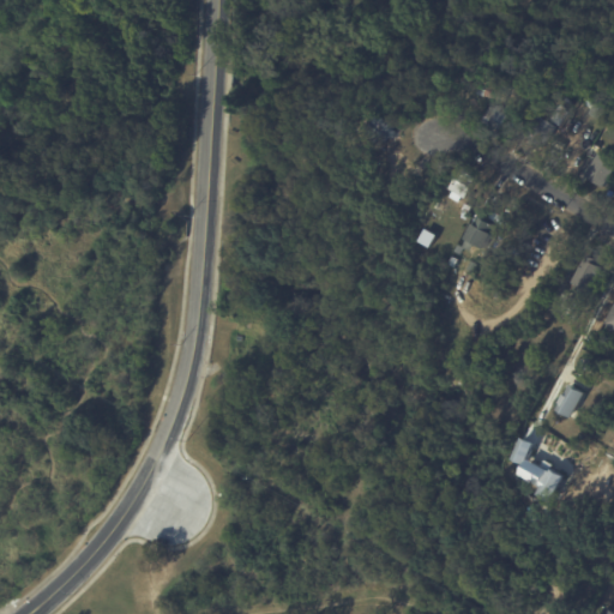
[(521,74),(523,68),(530,72),(528,78),(521,74)]
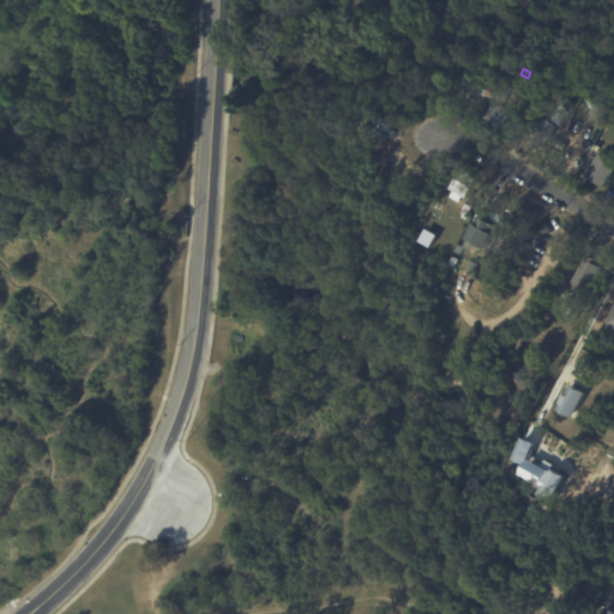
[(475,92),(480,80),(489,84),(493,74),(503,79),(499,89),(511,94),(507,102),(499,98),(498,101),(475,92)]
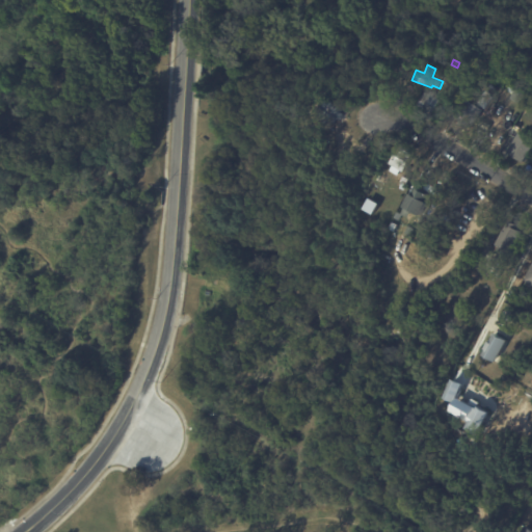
[(462,92),(468,83),(474,86),(472,90),(477,94),(474,100),(468,97),(469,96),(462,92)]
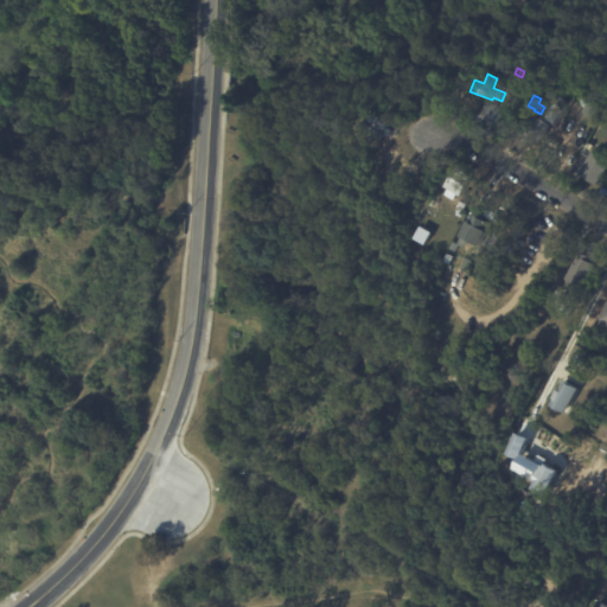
[(601,112),(596,120),(582,113),(589,97),(604,104),(601,112)]
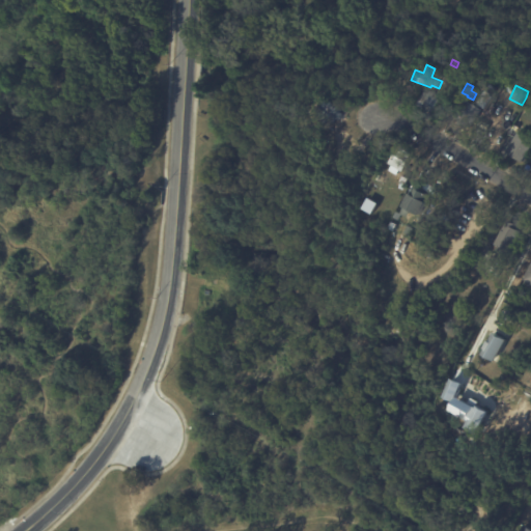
[(415,107),(422,90),(428,92),(429,89),(435,92),(432,99),(429,96),(426,106),(422,105),(420,111),(414,108),(415,107)]
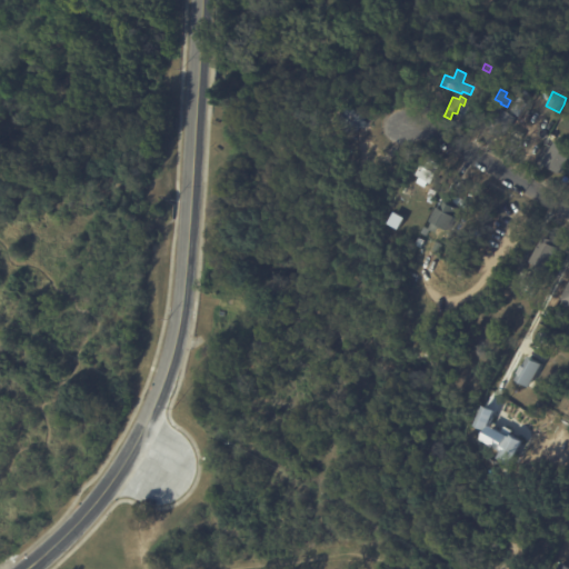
[(520,97),(530,102),(522,116),(512,110),(520,97)]
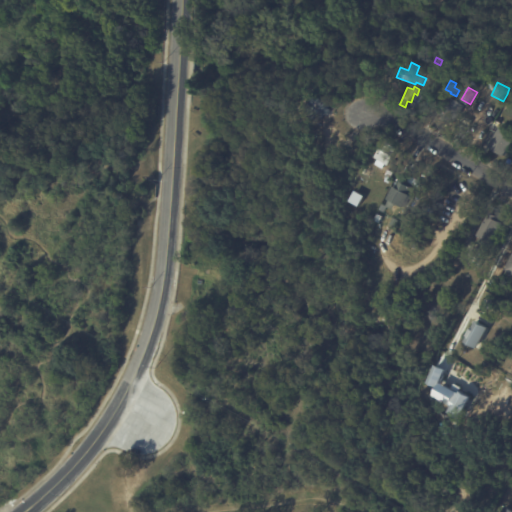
[(465,105),(455,124),(450,121),(447,125),(441,121),(443,118),(438,115),(449,96),(465,105)]
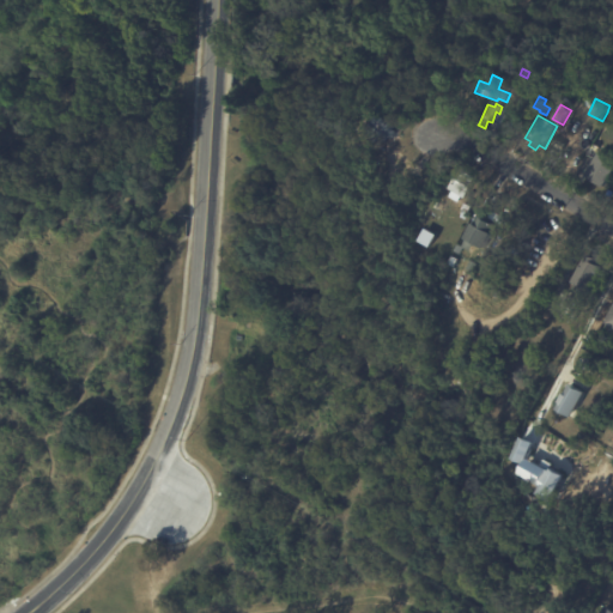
[(547,159),(546,158),(552,147),(559,151),(553,162),(547,159)]
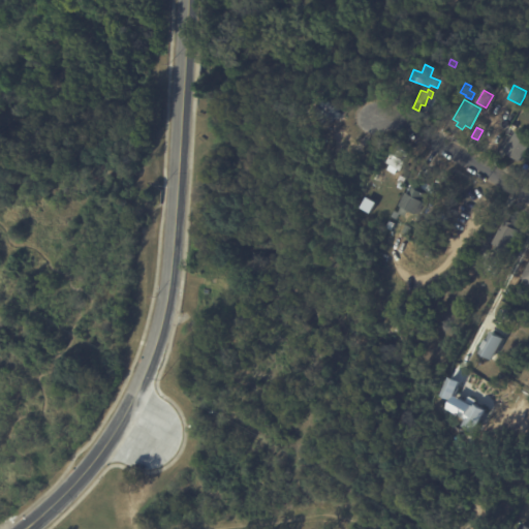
[(505,153),(504,153),(518,130),(528,136),(528,148),(521,162),(505,153)]
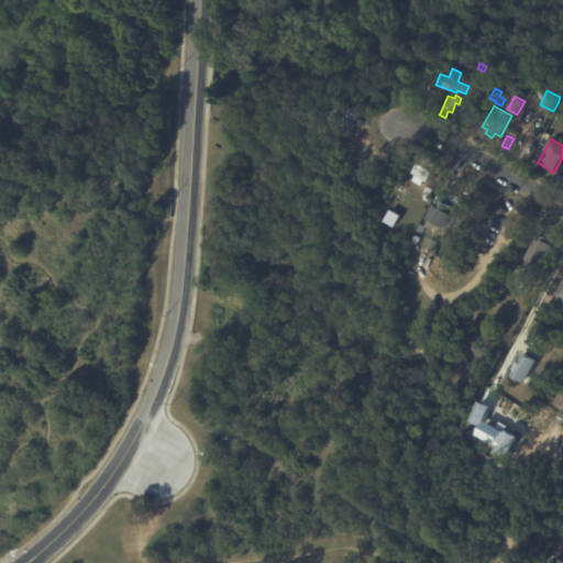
[(429,164),(433,166),(426,181),(410,173),(418,157),(429,164)]
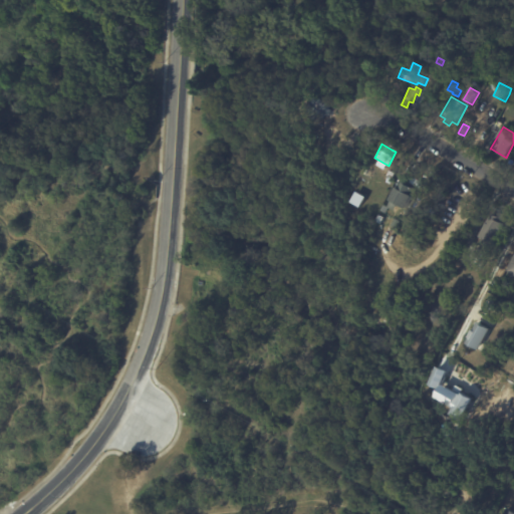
[(400,181),(416,190),(413,197),(412,196),(405,209),(398,205),(395,211),(388,207),(391,201),(389,200),(400,181)]
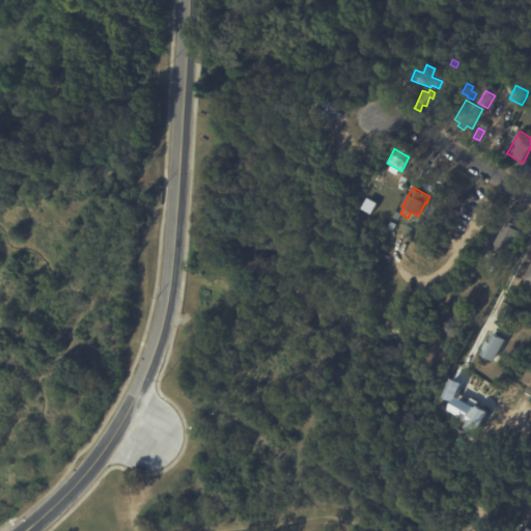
[(391,221),(397,225),(393,231),(387,228),(391,221)]
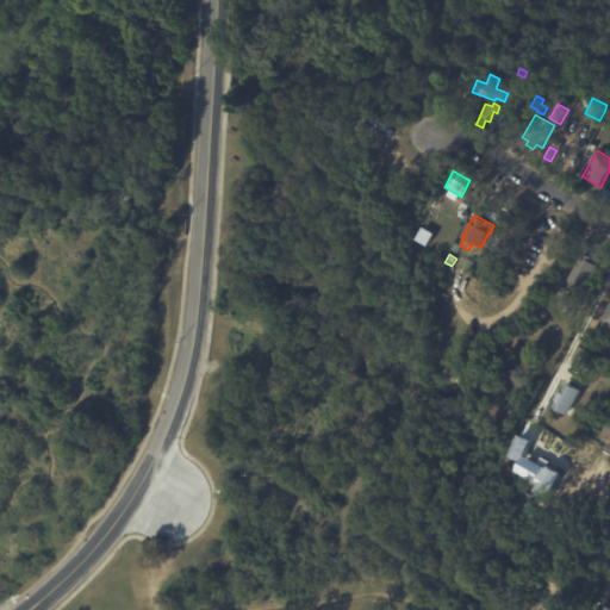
[(566,290),(562,287),(582,255),(586,257),(587,255),(595,259),(592,262),(597,265),(579,297),(566,290)]
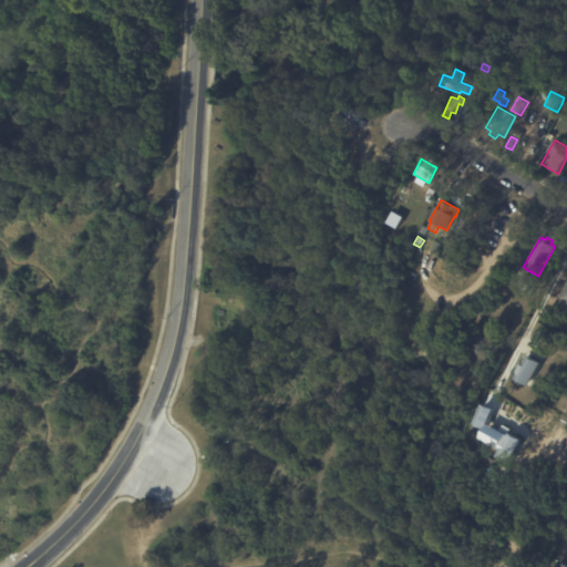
[(442,245),(437,253),(432,249),(436,241),(442,245)]
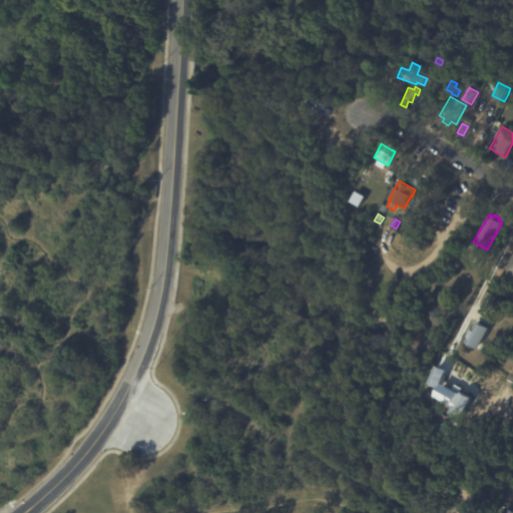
[(478,258),(478,259),(480,260),(477,265),(467,259),(475,244),(483,249),(478,258)]
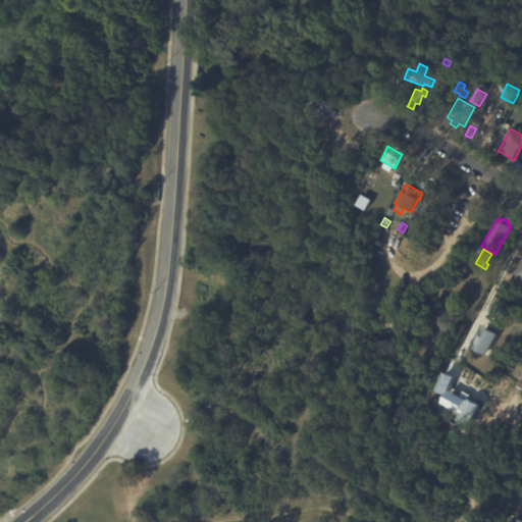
[(484,327),(473,348),(485,355),(497,333),(484,327)]
